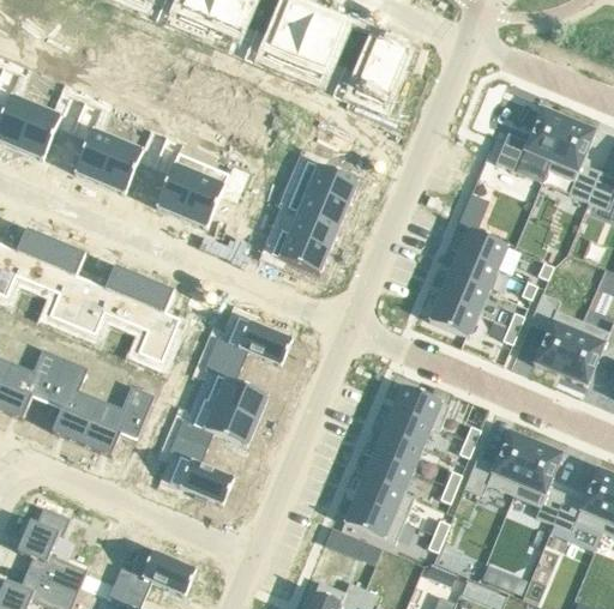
[(156,20),(163,0),(137,0),(143,2),(138,12),(156,20)]
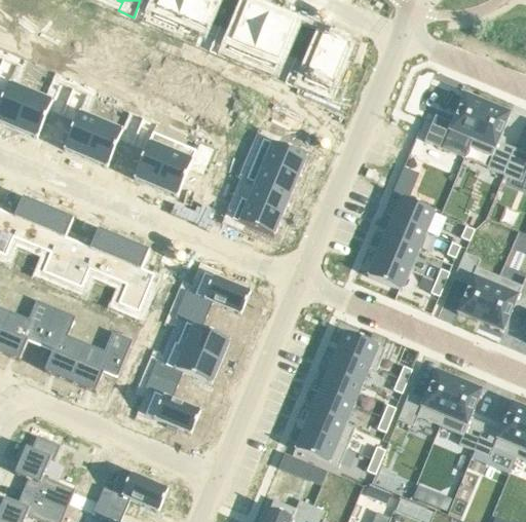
[(179,15),(185,0),(140,0),(134,17),(149,24),(152,15),(176,25),(180,15),(179,15)]
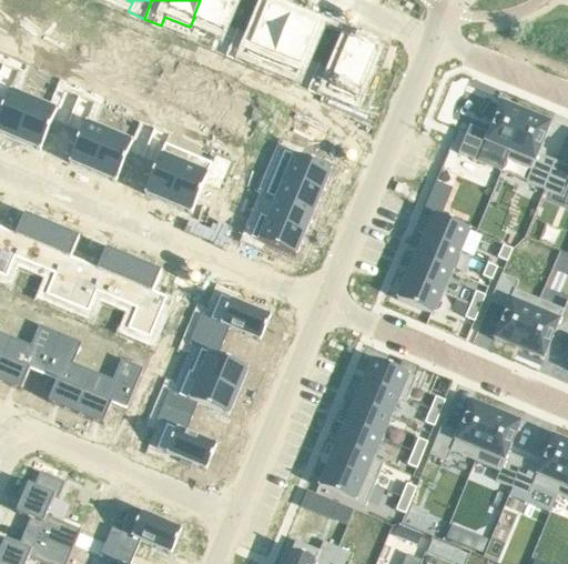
[(226,53),(237,24),(222,18),(229,0),(200,0),(193,17),(194,17),(217,27),(210,46),(226,53)]
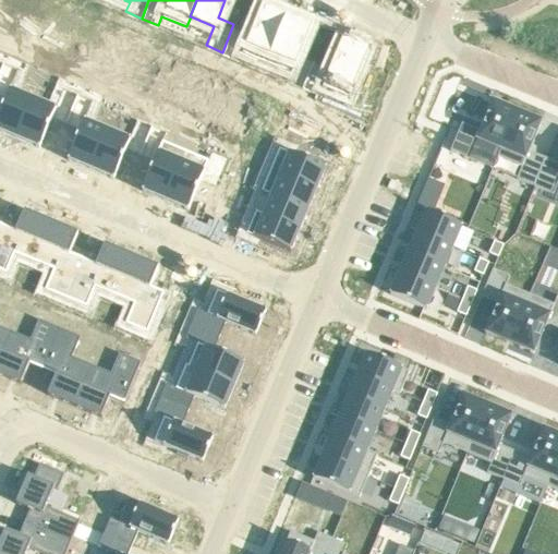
[(266,60),(287,11),(262,1),(250,31),(233,24),(222,52),(238,59),(242,49),(266,60)]
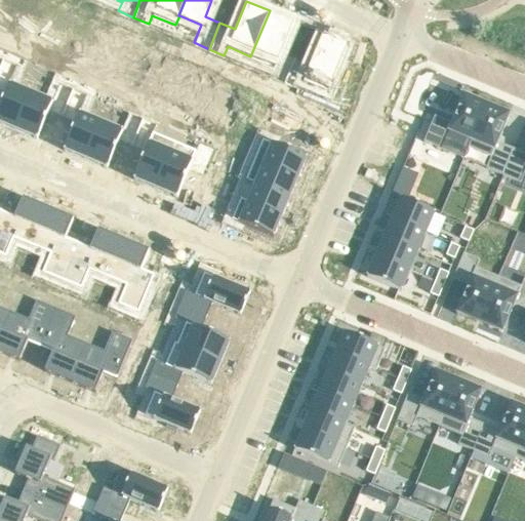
[(284,80),(295,54),(281,48),(292,19),(270,10),(250,56),(273,66),(269,74),(284,80)]
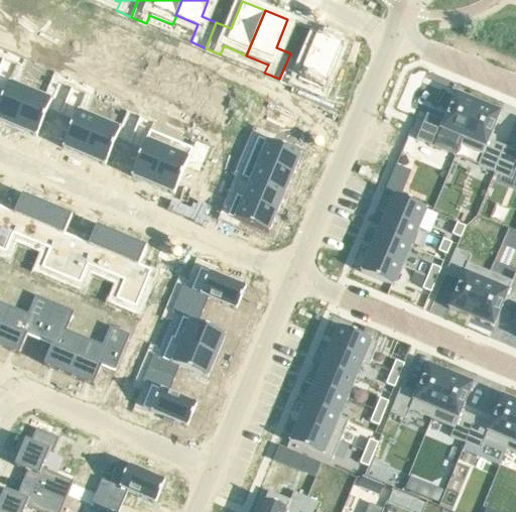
[(305,59),(290,53),(279,79),(294,86),(298,77),(321,87),(331,65),(333,66),(337,55),(335,54),(340,41),(316,31),(305,59)]
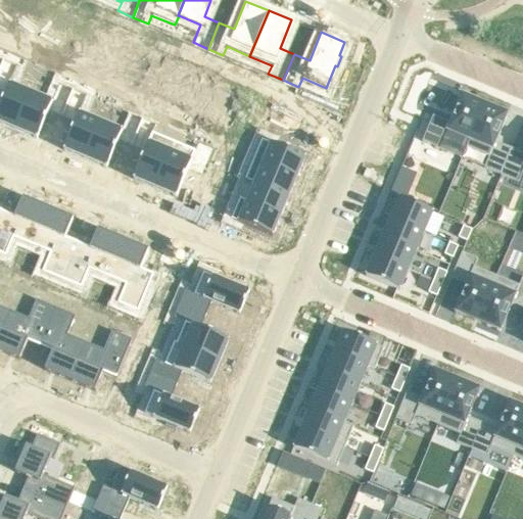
[(2,56),(0,59),(0,85),(5,88),(0,101),(0,119),(15,126),(31,89),(9,80),(17,62),(2,56)]
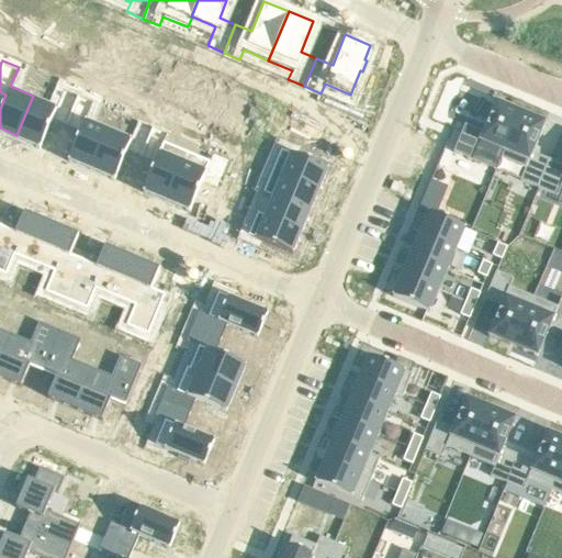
[(33,96),(17,135),(40,145),(53,114),(66,120),(77,92),(64,86),(56,105),(33,96)]
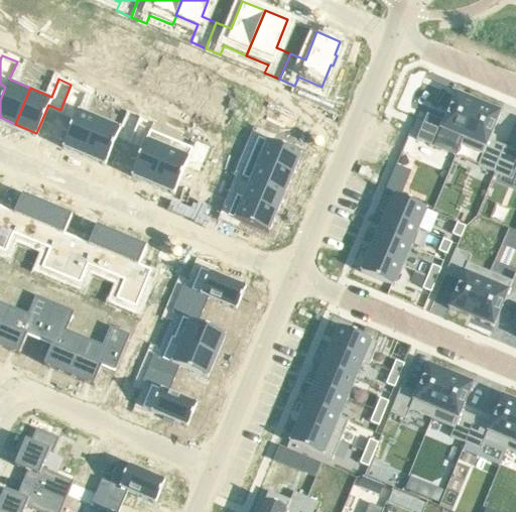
[(71,85),(60,110),(74,115),(62,144),(84,152),(99,116),(77,107),(84,90),(71,85)]
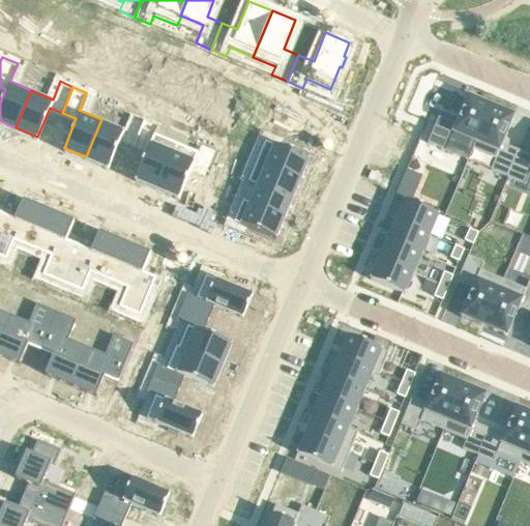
[(439,114),(428,140),(468,157),(473,146),(491,101),(468,92),(455,121),(439,114)]
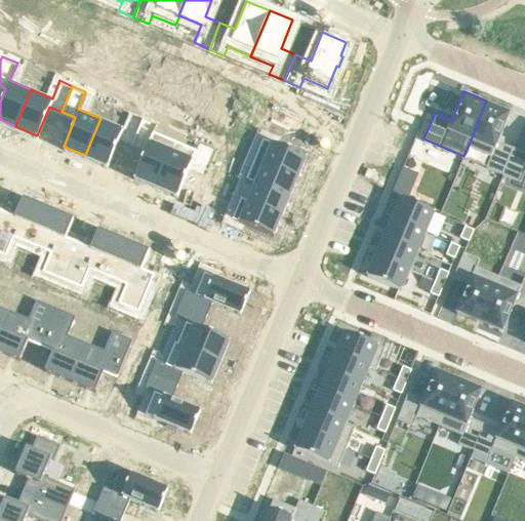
[(486,101),(469,145),(490,154),(486,165),(502,172),(514,146),(497,139),(509,111),(486,101)]
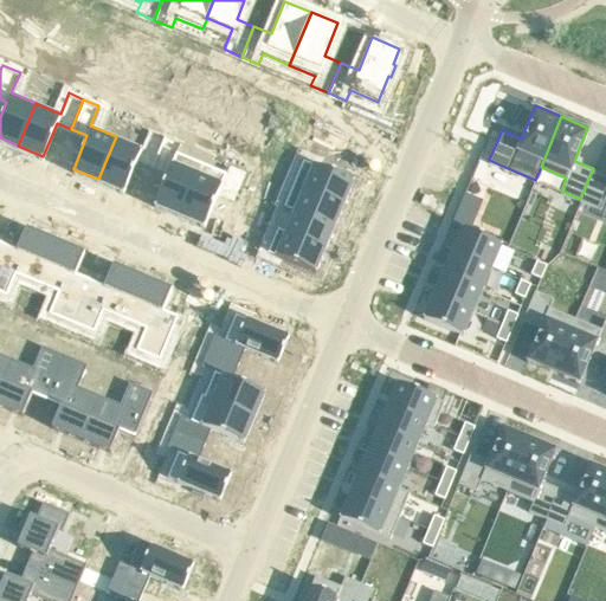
[(116,136),(98,179),(121,189),(135,156),(152,163),(165,133),(147,125),(139,146),(116,136)]
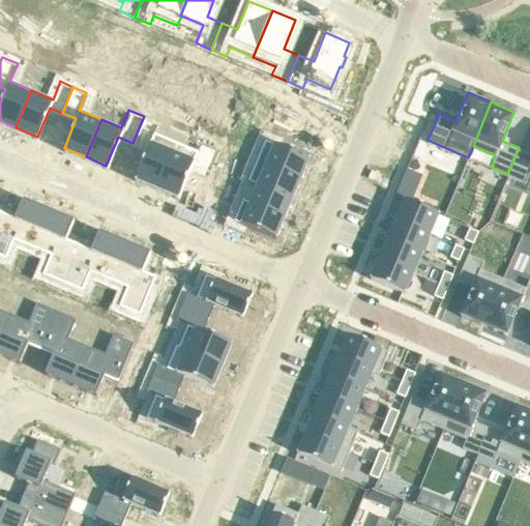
[(229,114),(224,126),(232,129),(237,117),(229,114)]
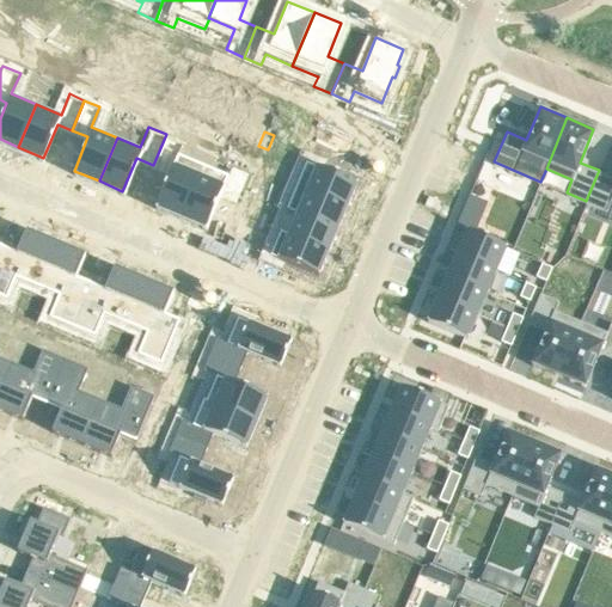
[(166,134),(153,165),(165,170),(152,203),(177,214),(195,171),(170,160),(178,140),(166,134)]
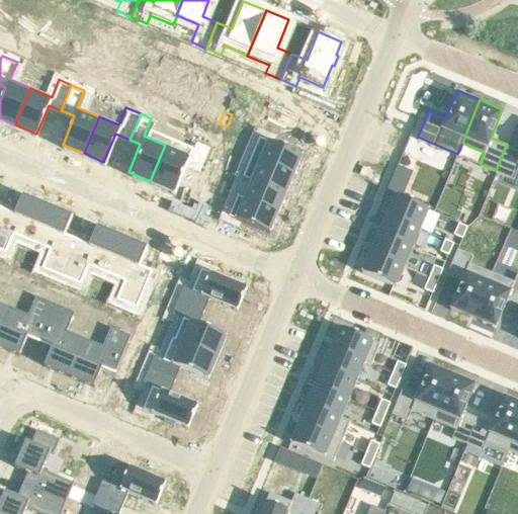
[(165,145),(150,181),(171,189),(182,162),(195,167),(205,141),(193,136),(186,153),(165,145)]
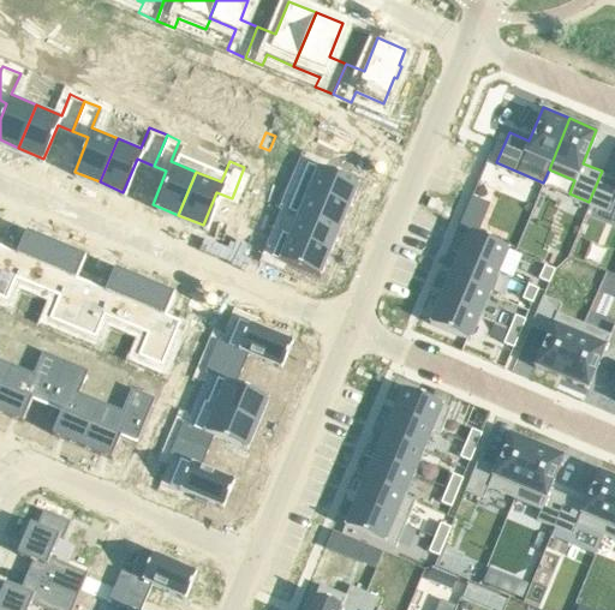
[(318,165),(309,187),(348,204),(359,181),(318,165)]
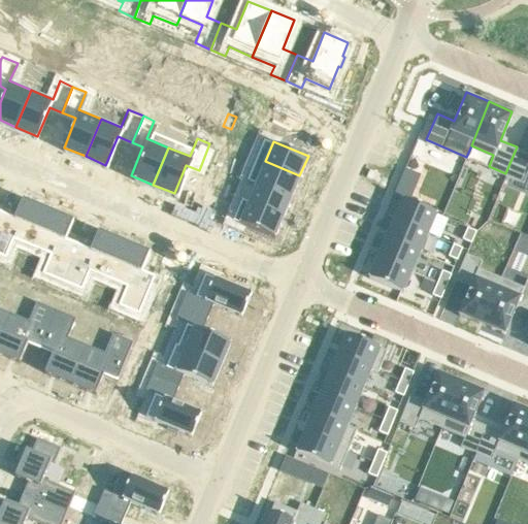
[(222,143),(217,156),(225,159),(230,148),(222,143)]
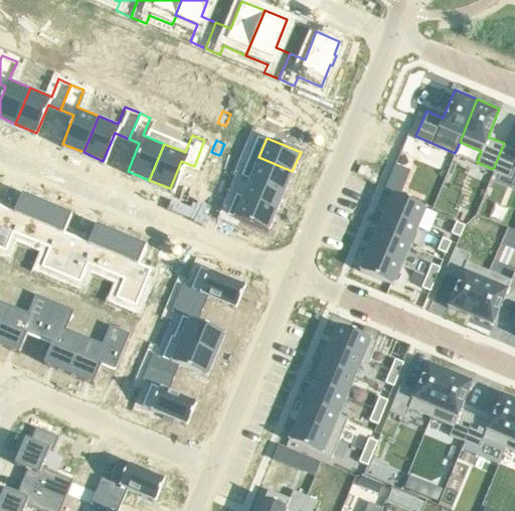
[(514,147),(504,143),(493,169),(510,176),(514,167),(514,147)]
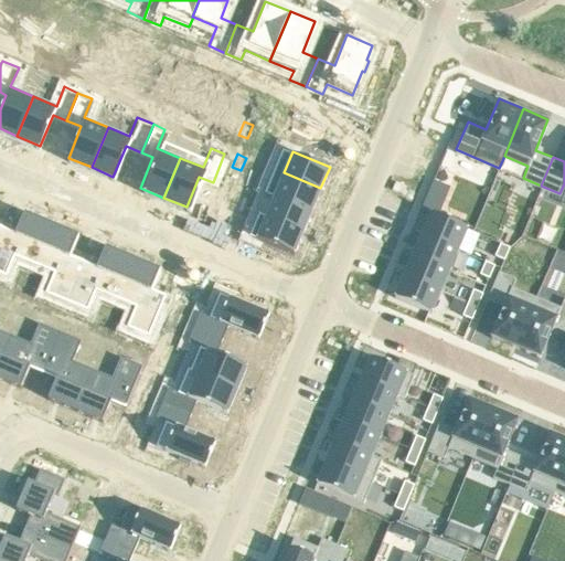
[(284,172),(275,193),(311,209),(320,188),(284,172)]
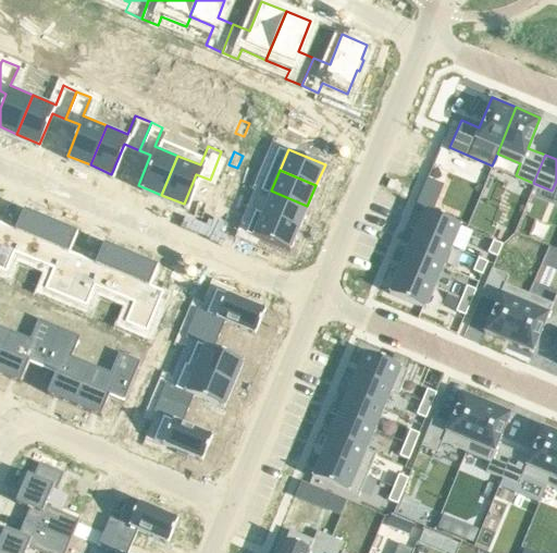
[(222,180),(217,193),(225,196),(231,184),(222,180)]
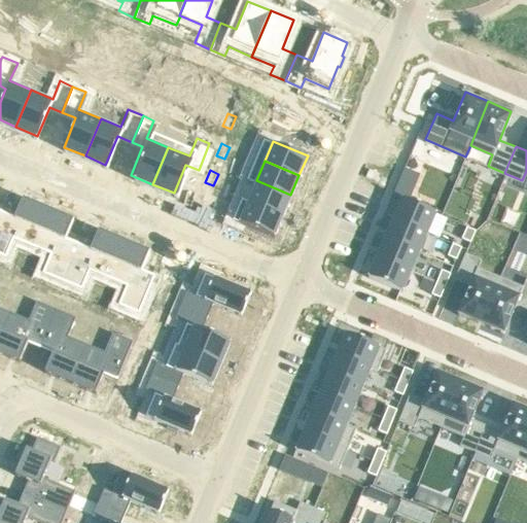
[(256,180),(248,200),(283,214),(290,195),(256,180)]
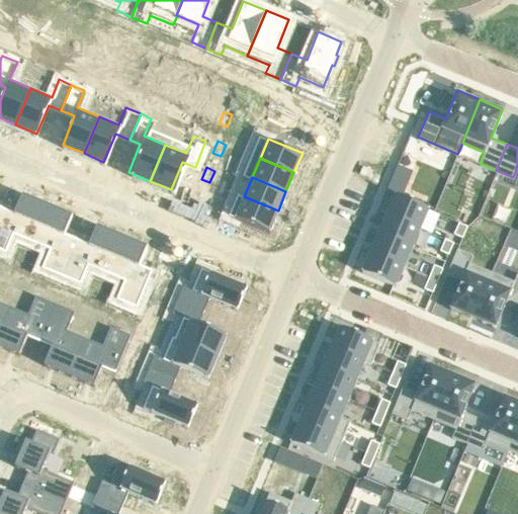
[(201,179),(196,190),(204,194),(209,182),(201,179)]
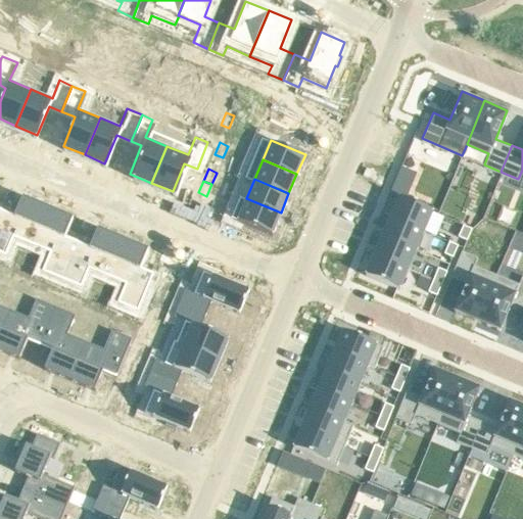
[(2,207),(0,211),(0,250),(6,253),(13,235),(32,242),(48,204),(22,194),(14,213),(2,207)]
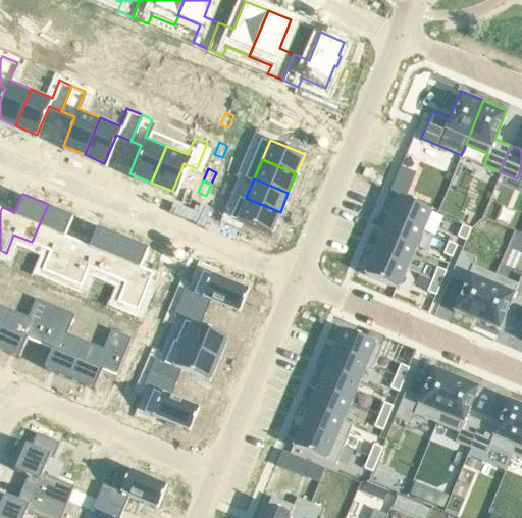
[(398,194),(389,213),(423,227),(431,208),(398,194)]
